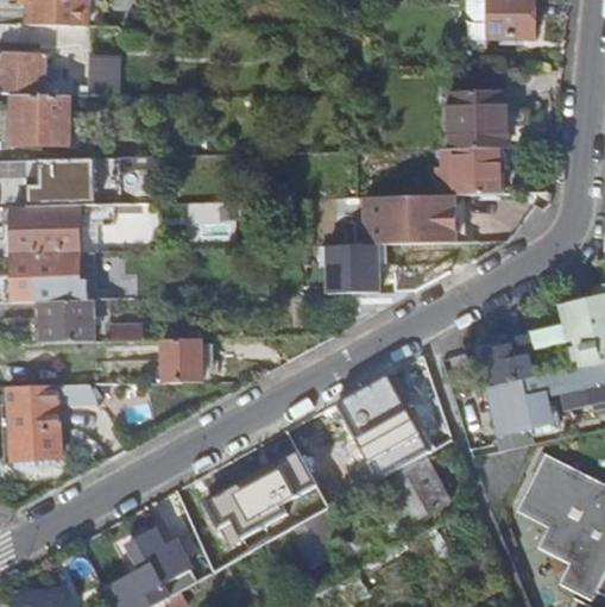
[(29,0),(29,23),(89,24),(89,0),(29,0)]
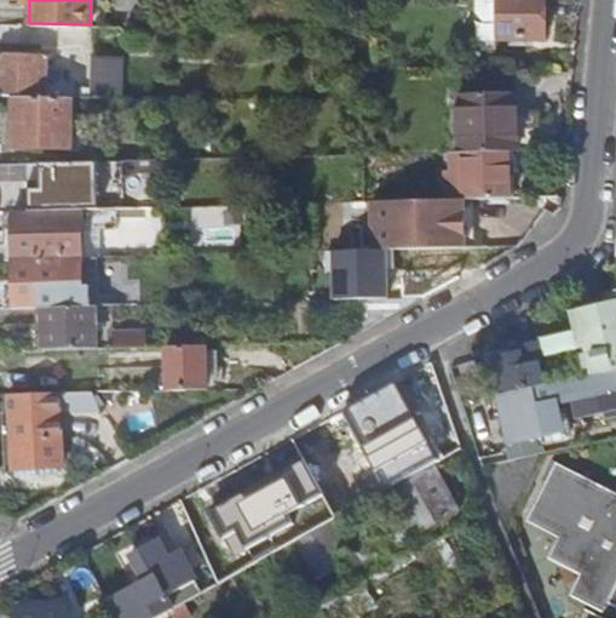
[(471,0),(472,12),(479,21),(498,21),(498,38),(514,38),(514,44),(522,44),(522,38),(542,39),(543,0),(471,0)]
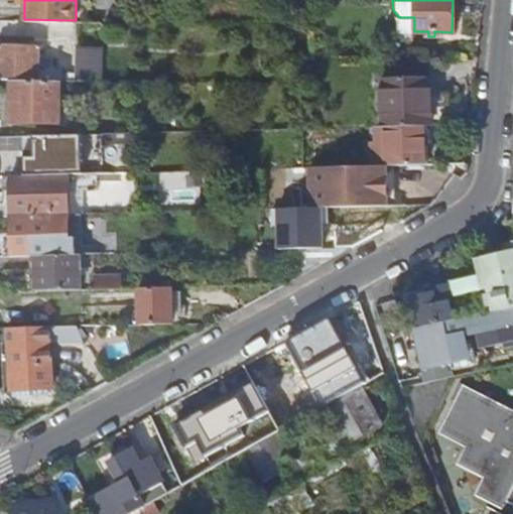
[(0,79),(12,79),(36,80),(39,44),(0,42),(0,79)]
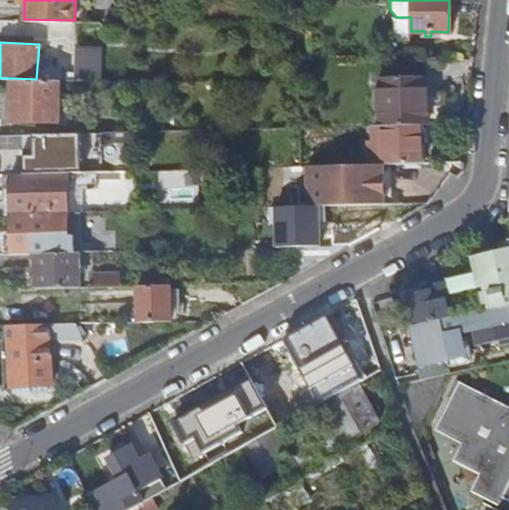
[(74,79),(99,80),(100,47),(75,46),(74,79)]
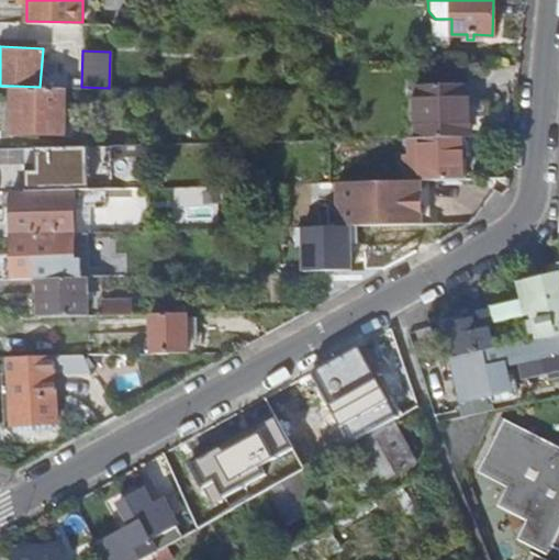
[(461,135),(482,134),(481,100),(466,100),(465,81),(412,84),(413,136),(461,135)]
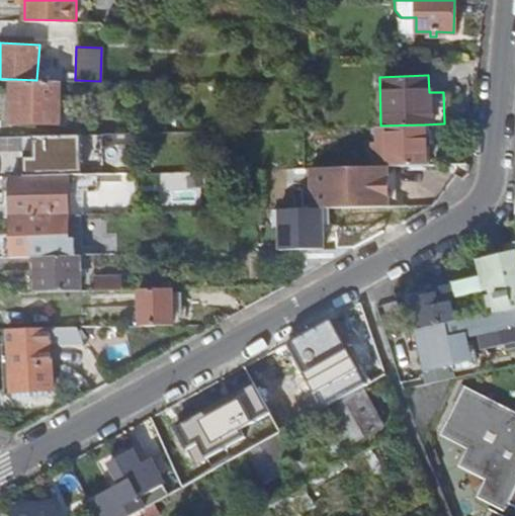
[(36,80),(12,79),(10,121),(60,123),(62,80),(36,80)]
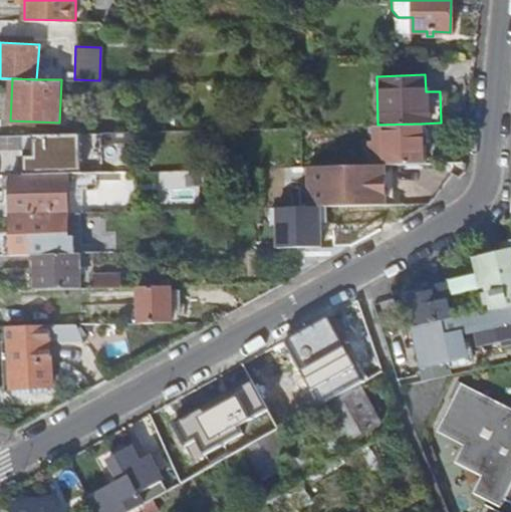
[(424,163),(422,123),(377,124),(374,124),(375,141),(380,141),(380,164),(384,164),(424,163)]
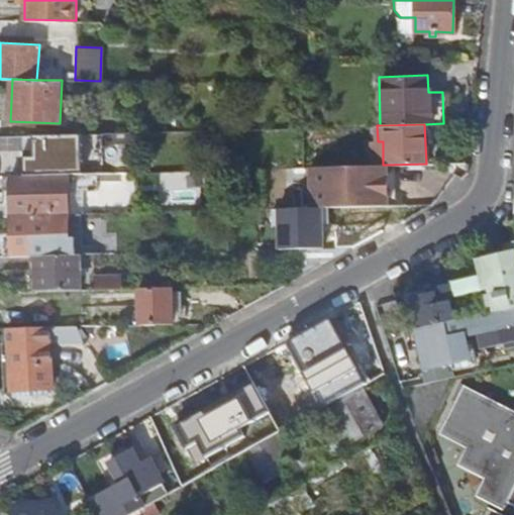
[(109,130),(109,142),(137,141),(136,129),(109,130)]
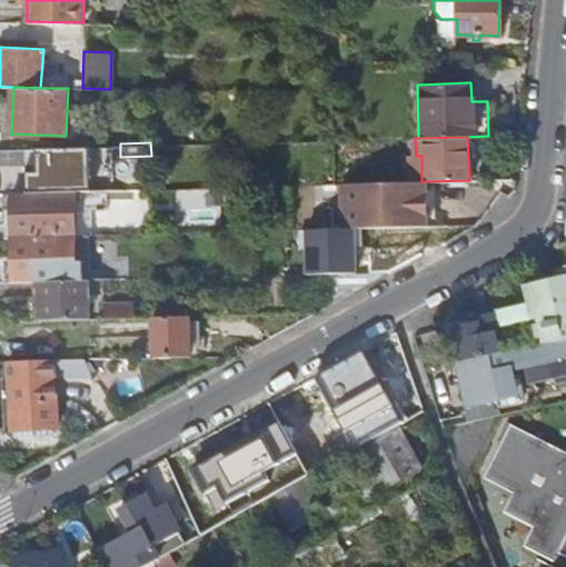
[(88,190),(107,190),(107,169),(102,169),(102,165),(101,146),(51,147),(51,167),(67,166),(67,191),(88,190)]
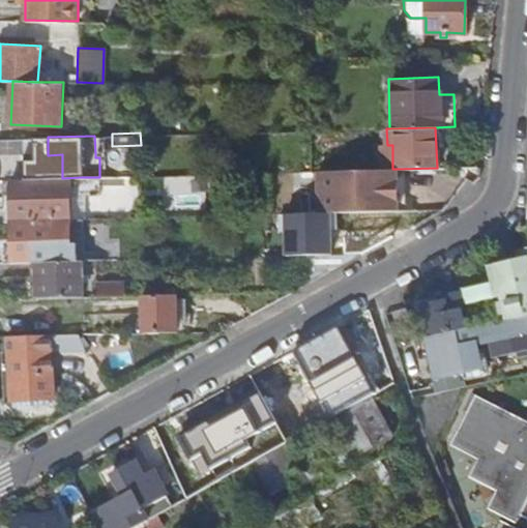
[(397,210),(396,169),(392,169),(318,171),(319,212),(397,210)]
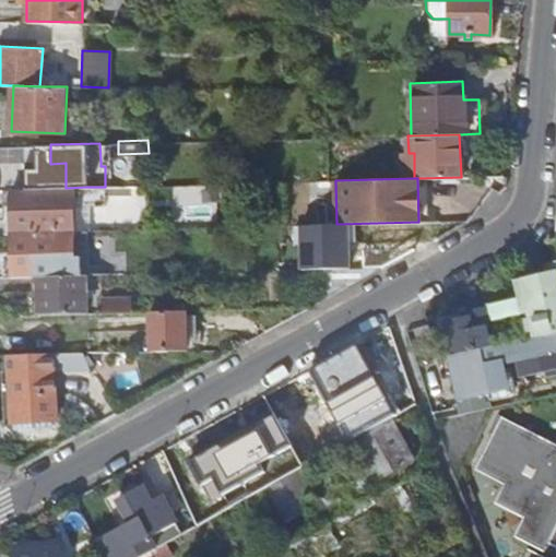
[(217,185),(173,182),(172,210),(216,211),(217,185)]
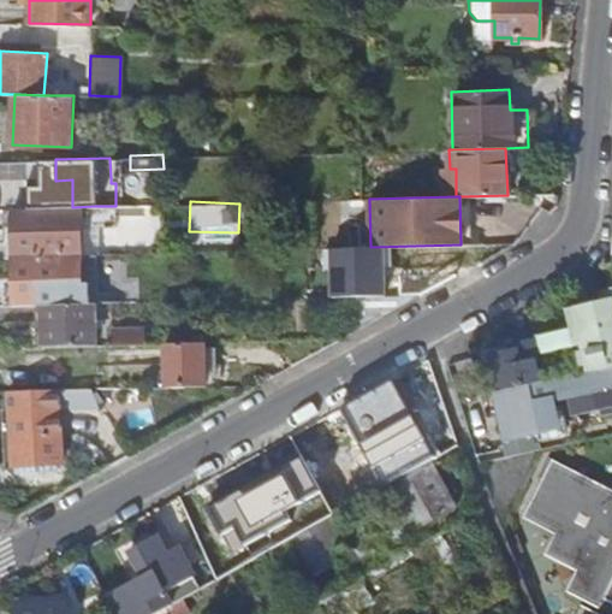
[(123,206),(123,220),(152,220),(150,211),(150,205),(123,206)]
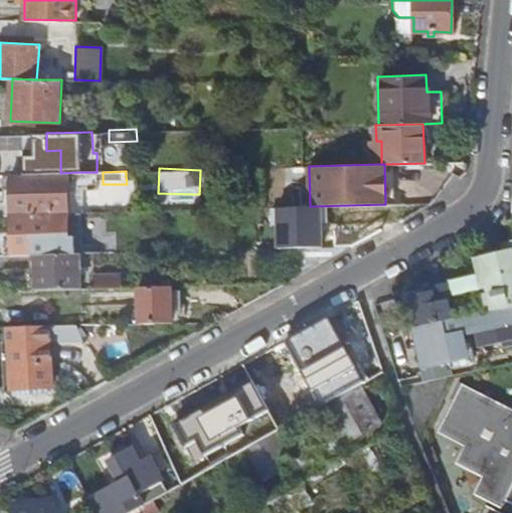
[(103,187),(103,184),(103,172),(97,172),(79,172),(80,188),(103,187)]
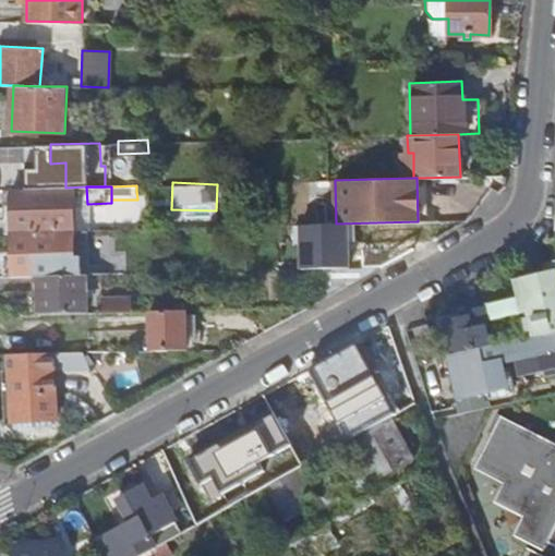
[(11,233),(55,231),(53,188),(4,189),(5,206),(11,206),(11,233)]
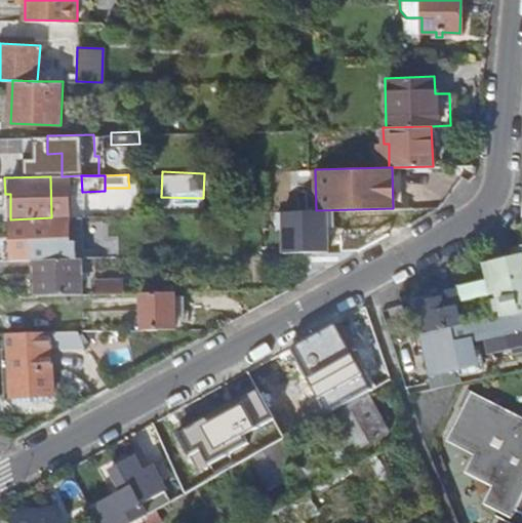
[(163,201),(163,209),(201,208),(201,200),(163,201)]
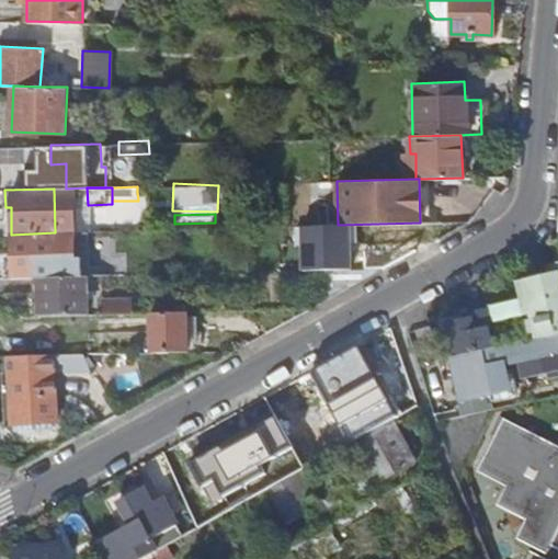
[(40,277),(56,277),(55,232),(11,235),(12,260),(2,260),(2,278),(40,277)]
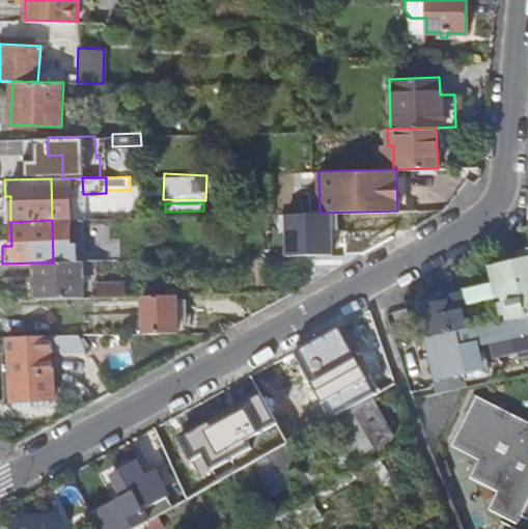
[(501,296),(506,319),(527,313),(527,247),(517,250),(519,259),(489,267),(492,282),(487,284),(491,298),(501,296)]
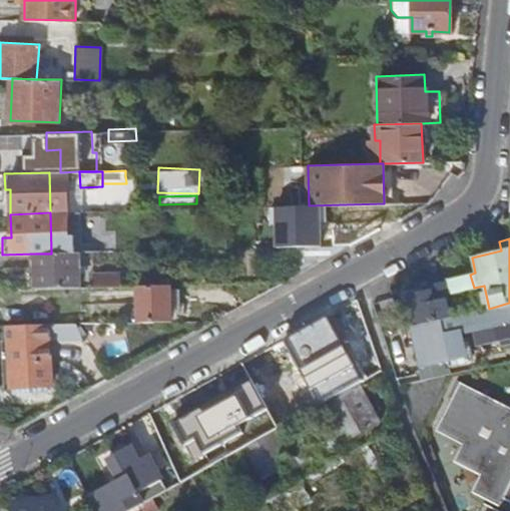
[(78,252),(51,253),(36,253),(37,289),(80,288),(78,252)]
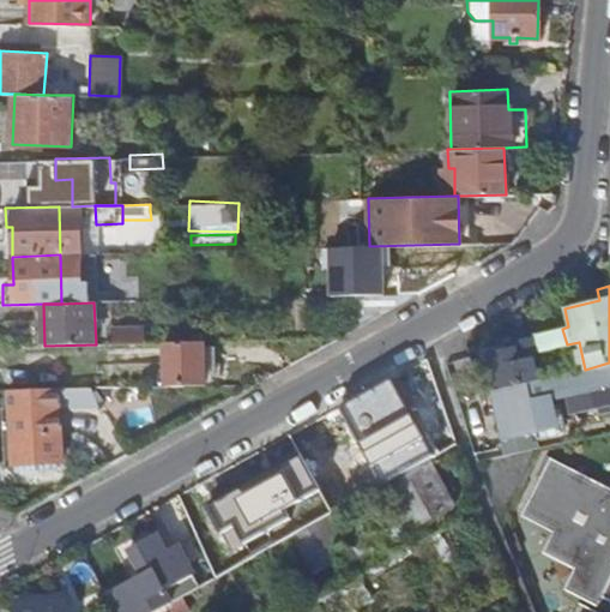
[(110,343),(143,343),(142,327),(110,328),(110,343)]
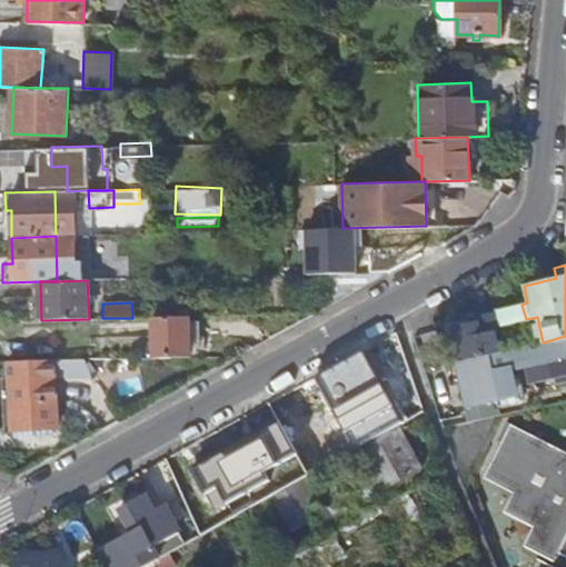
[(462,360),(499,351),(494,327),(498,326),(495,310),(467,317),(468,322),(449,327),(457,361),(462,360)]
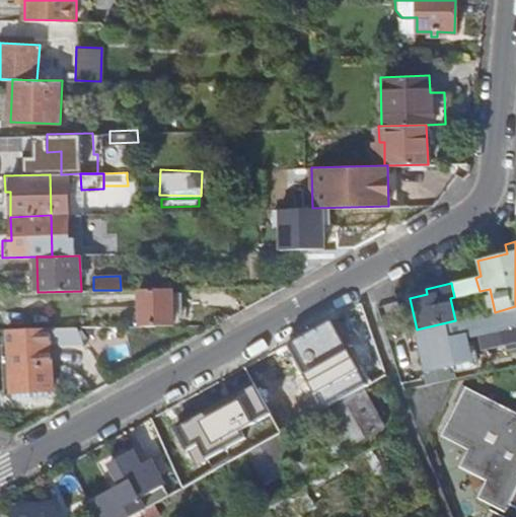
[(174,325),(174,288),(141,289),(142,326),(174,325)]
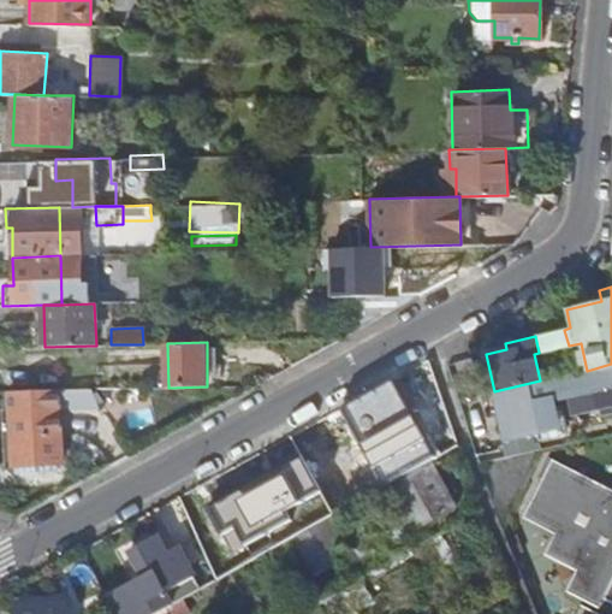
[(611,364),(587,371),(540,381),(499,390),(514,455),(536,449),(534,434),(557,427),(550,400),(569,396),(574,412),(600,407),(601,412),(611,409),(611,364)]
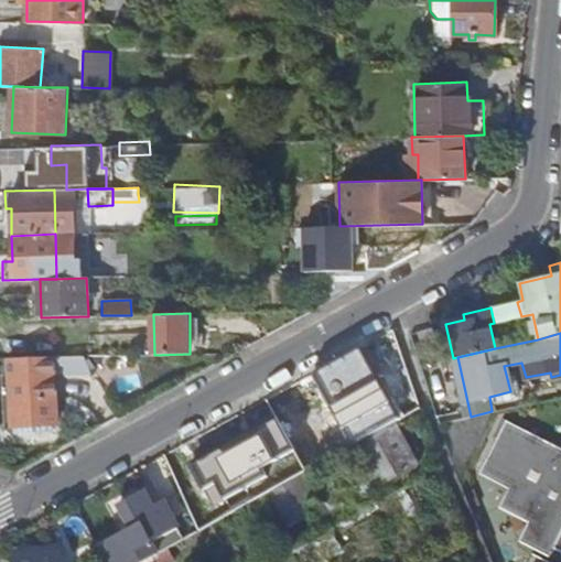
[(357,441),(398,418),(358,345),(311,373),(352,443),(357,441)]
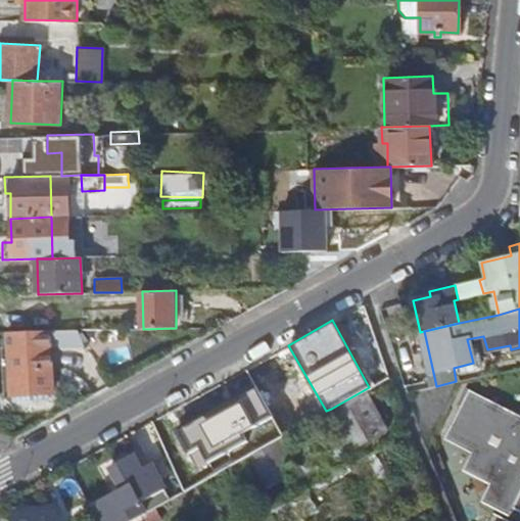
[(32,394),(40,393),(54,393),(51,345),(85,344),(77,332),(80,332),(79,330),(7,331),(11,395),(32,394)]
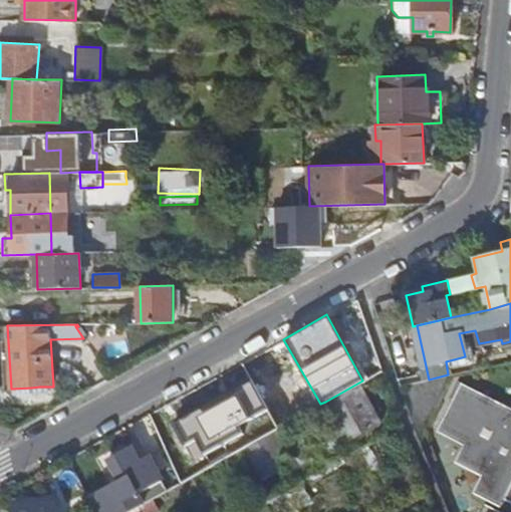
[(250,378),(172,421),(184,442),(194,439),(201,453),(240,433),(235,423),(266,408),(250,378)]
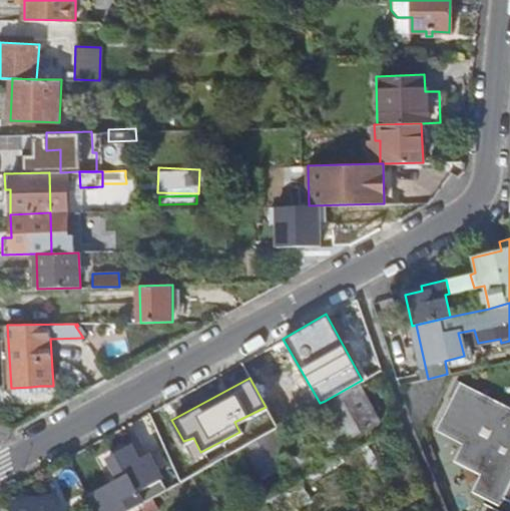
[(509,510),(509,408),(453,380),(445,396),(449,398),(433,430),(459,443),(451,461),(477,474),(469,490),(509,510)]
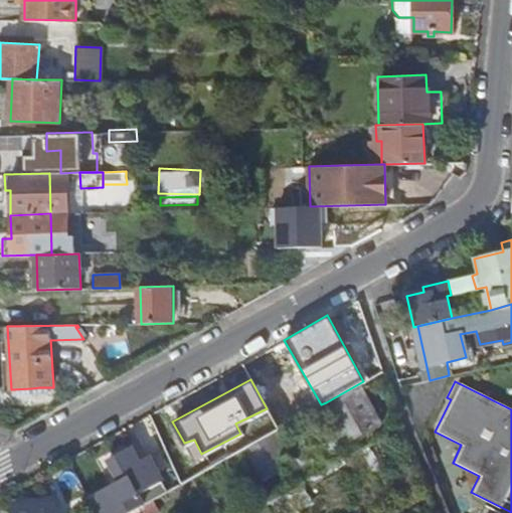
[(260,439),(244,447),(262,478),(279,469),(281,472),(291,467),(292,469),(379,422),(359,384),(326,402),(339,428),(336,429),(327,442),(299,457),(291,455),(291,454),(289,455),(287,451),(290,450),(281,434),(283,433),(280,428),(260,439)]
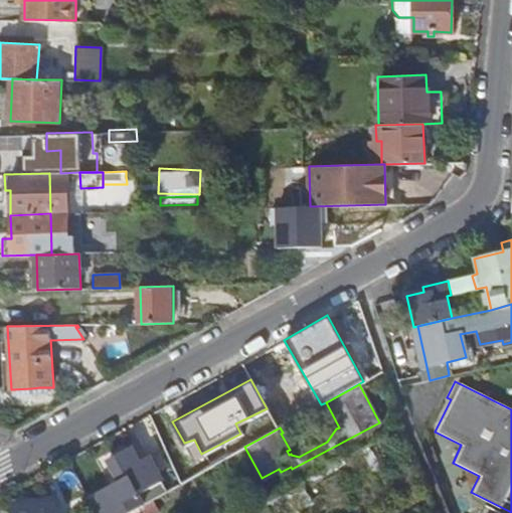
[(119,512),(124,512),(141,504),(125,476),(105,487),(119,512)]
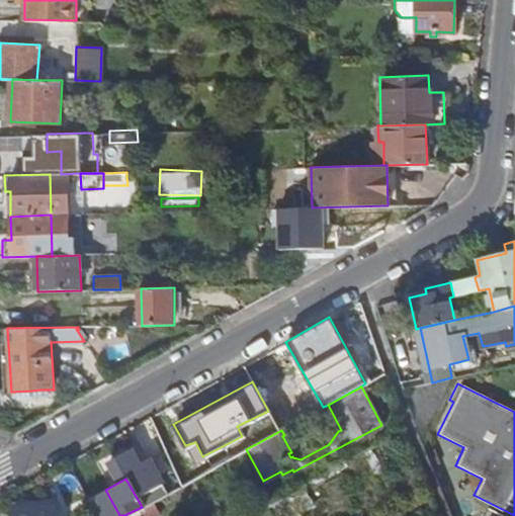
[(119,515),(105,490),(90,498),(100,515),(119,515)]
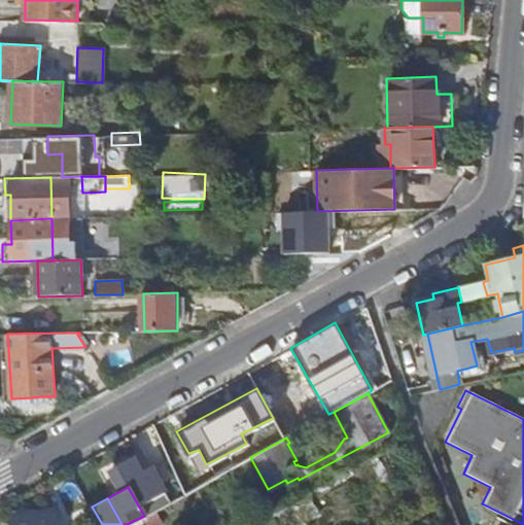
[(153,511),(144,516),(127,524),(152,524),(160,521),(153,511)]
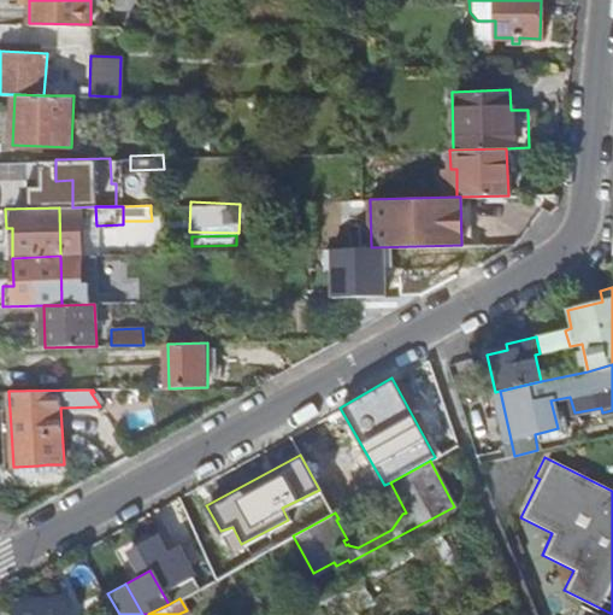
[(15,604),(15,614),(64,614),(64,602),(15,604)]
